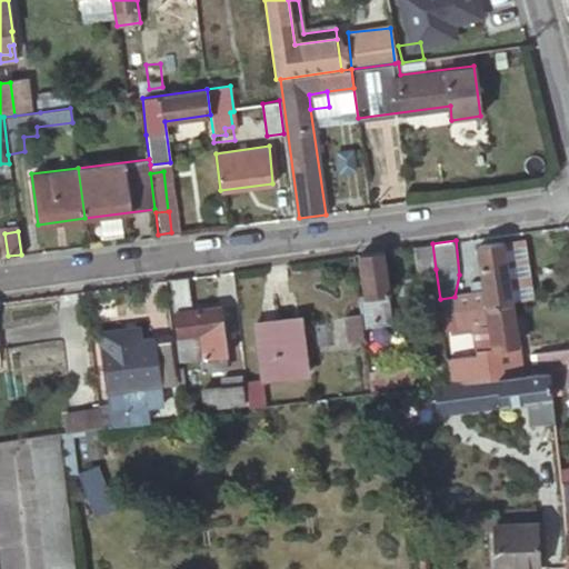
[(523,241),(505,243),(511,302),(531,300),(523,241)]
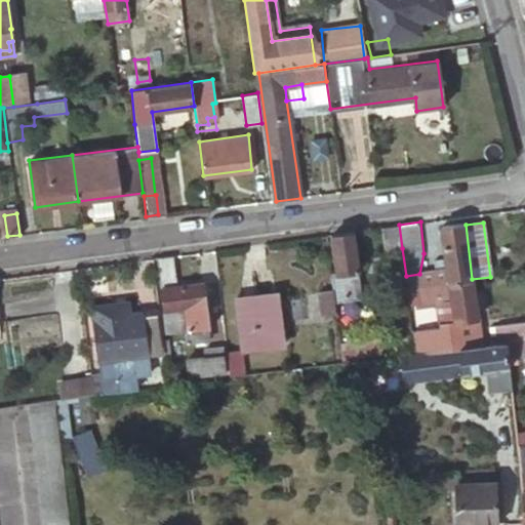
[(399,225),(386,227),(388,250),(402,248),(399,225)]
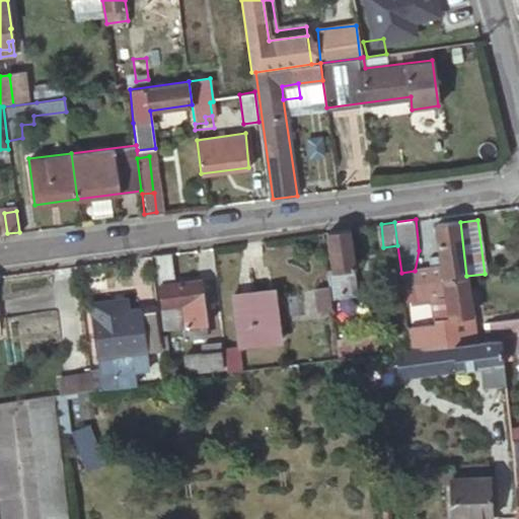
[(402,285),(466,276),(460,222),(427,226),(432,269),(415,271),(401,273),(402,285)]
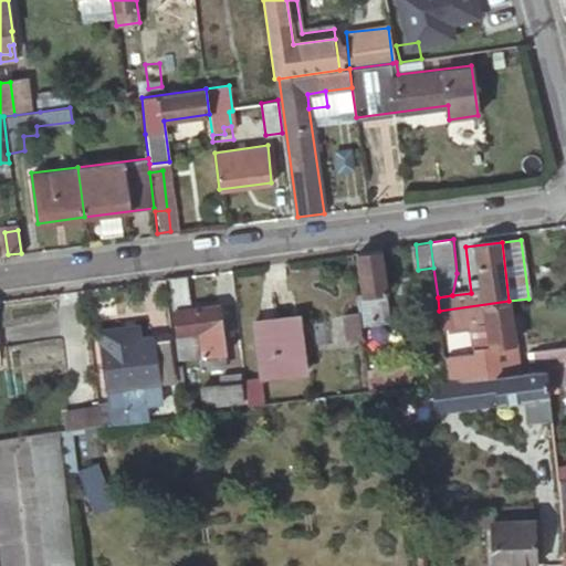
[(381,249),(357,252),(363,290),(365,307),(389,305),(381,249)]
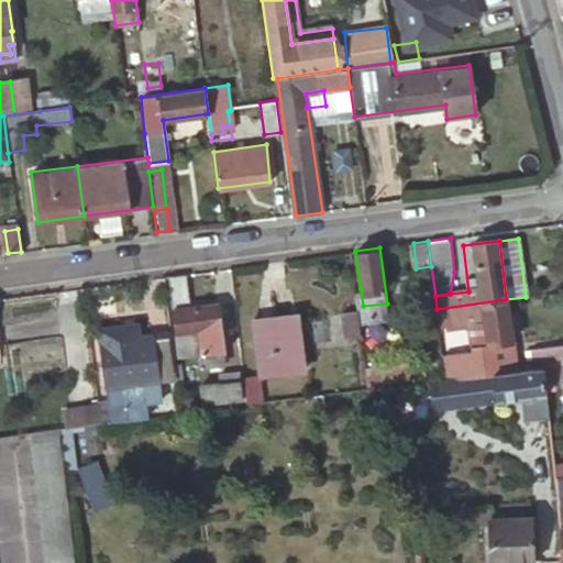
[(168,278),(175,331),(199,328),(202,352),(198,353),(199,365),(221,364),(219,350),(224,350),(218,304),(184,307),(181,277),(168,278)]
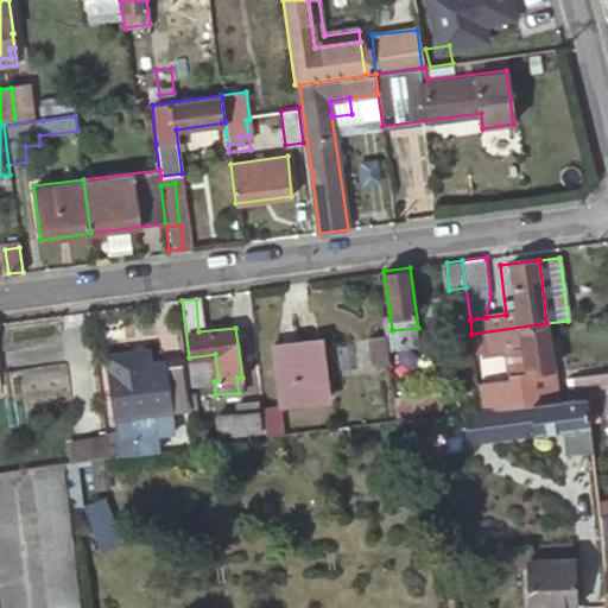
[(386,335),(388,347),(419,343),(418,328),(392,330),(390,311),(384,312),(386,335)]
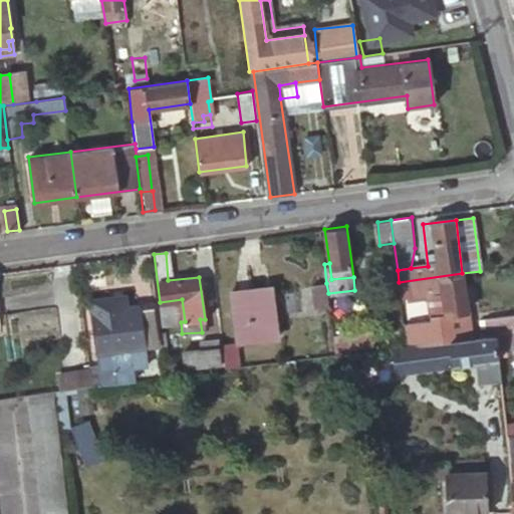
[(421,296),(423,316),(424,319),(441,317),(444,337),(470,334),(467,310),(462,273),(399,282),(401,298),(421,296)]
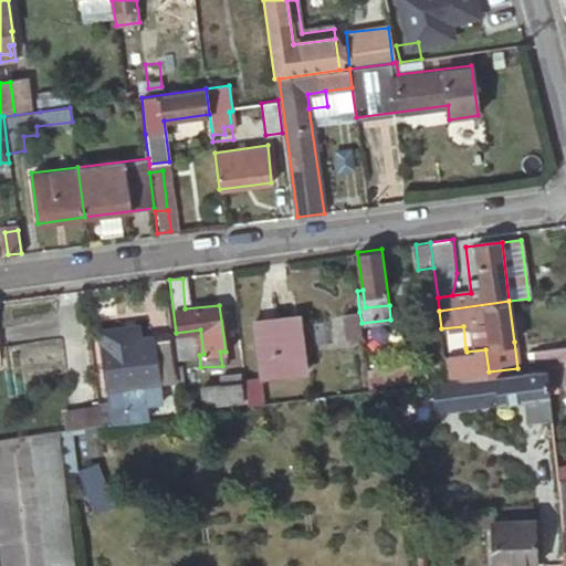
[(95,311),(107,406),(96,407),(97,423),(145,418),(140,384),(158,381),(156,367),(152,337),(149,324),(148,316),(135,318),(133,305),(95,311)]
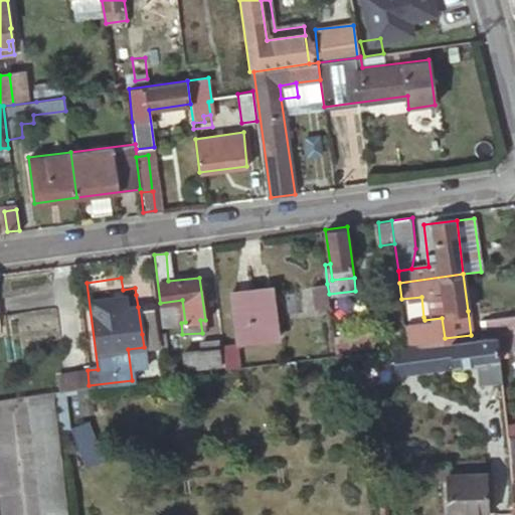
[(315,309),(330,307),(329,294),(327,284),(312,286),(315,309)]
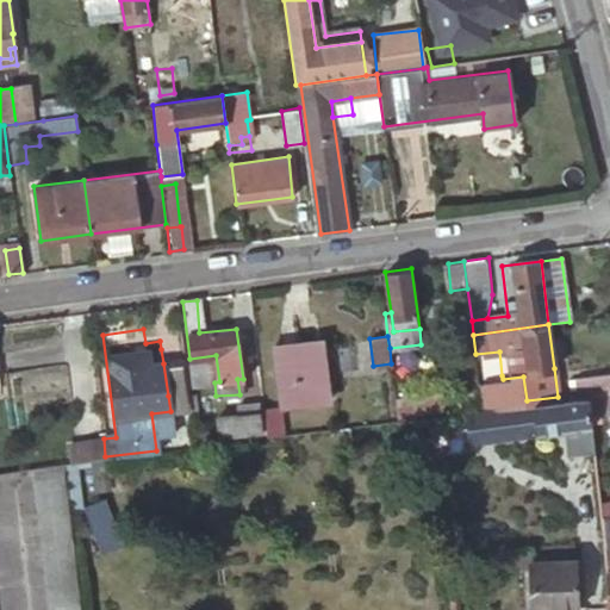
[(184,394),(179,347),(178,338),(160,341),(161,349),(163,363),(168,396),(184,394)]
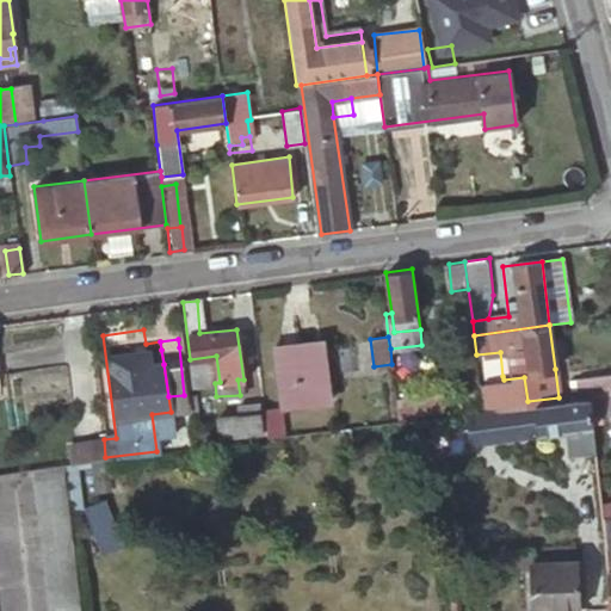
[(322,339),(275,344),(281,403),(282,403),(329,400),(322,339)]
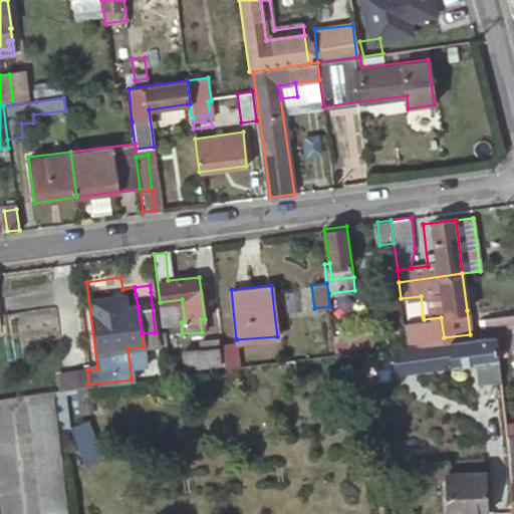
[(162,324),(181,322),(185,321),(182,299),(160,302),(162,324)]
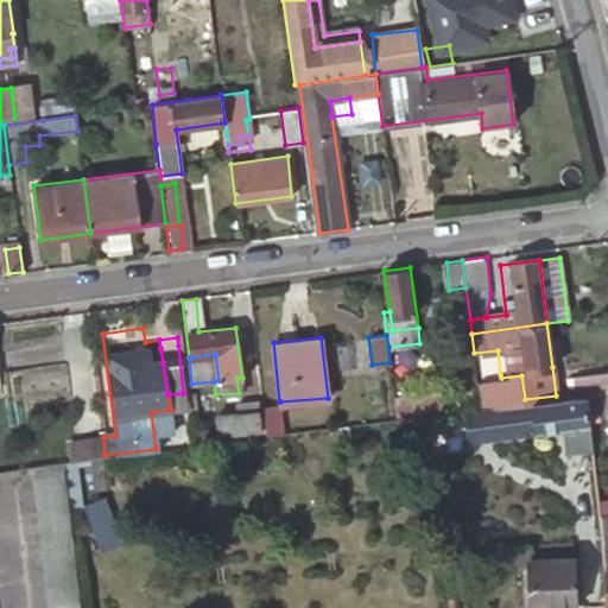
[(24,367),(25,388),(63,387),(63,367),(24,367)]
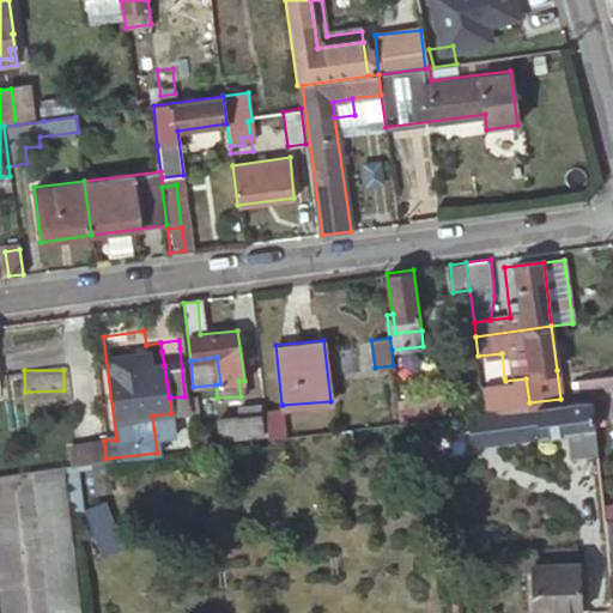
[(612,374),(572,380),(575,400),(612,394),(612,374)]
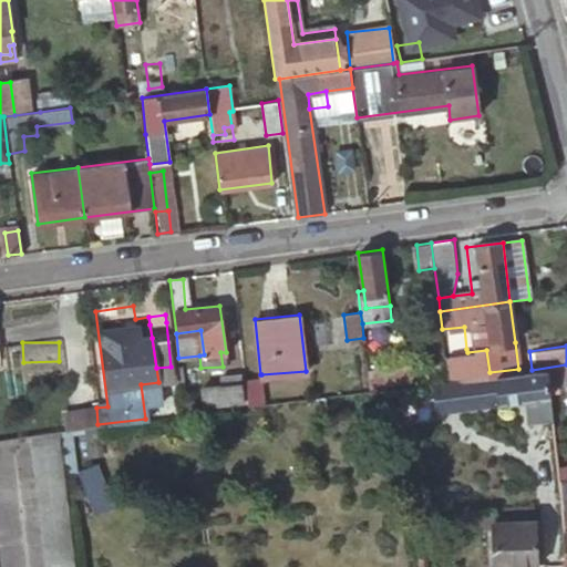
[(445,356),(450,382),(491,377),(490,372),(486,350),(467,352),(445,356)]
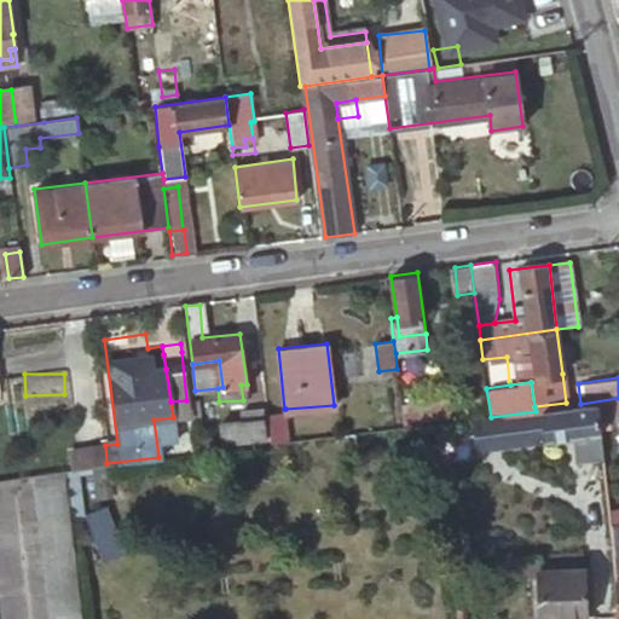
[(403,405),(405,426),(451,420),(449,399),(403,405)]
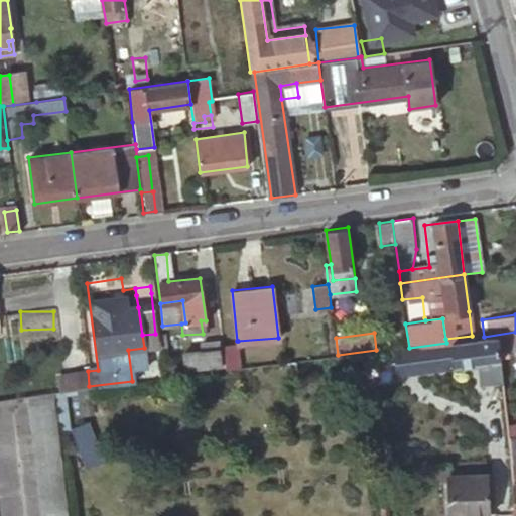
[(515,333),(498,336),(500,350),(515,348),(515,333)]
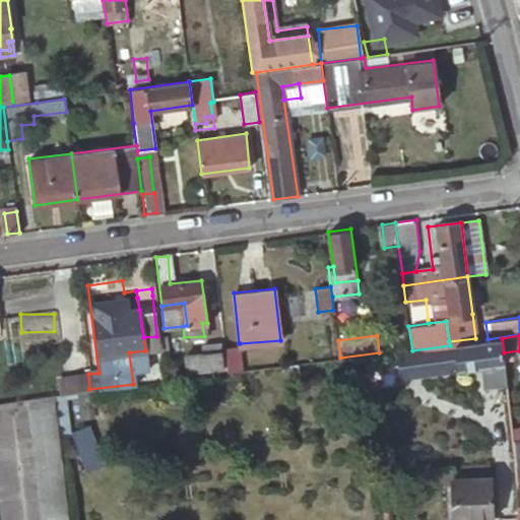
[(165,337),(167,358),(176,356),(174,336),(165,337)]
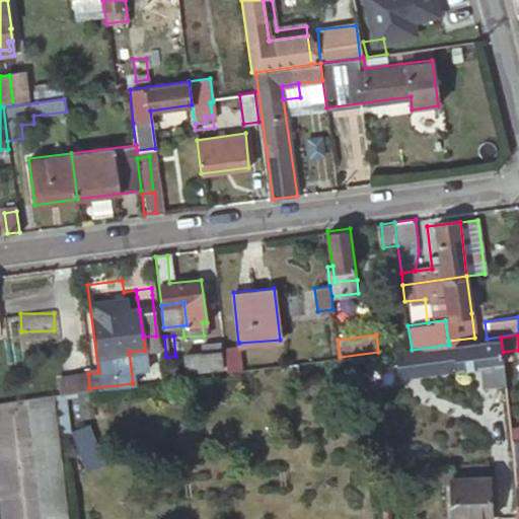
[(412,350),(405,351),(398,351),(401,375),(479,365),(483,390),(507,386),(503,352),(501,338),(475,341),(449,345),(412,350)]
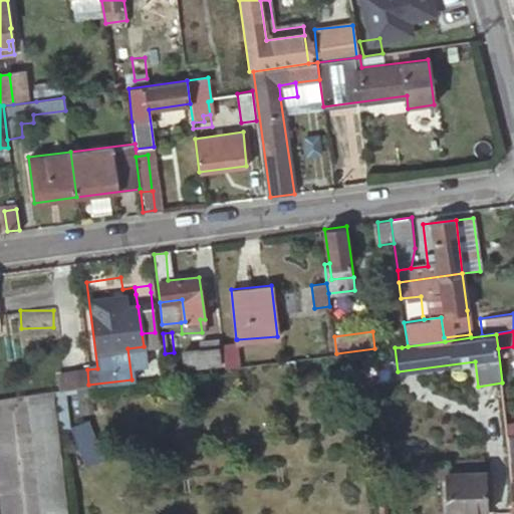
[(182,351),(184,368),(219,364),(217,338),(199,340),(201,349),(182,351)]
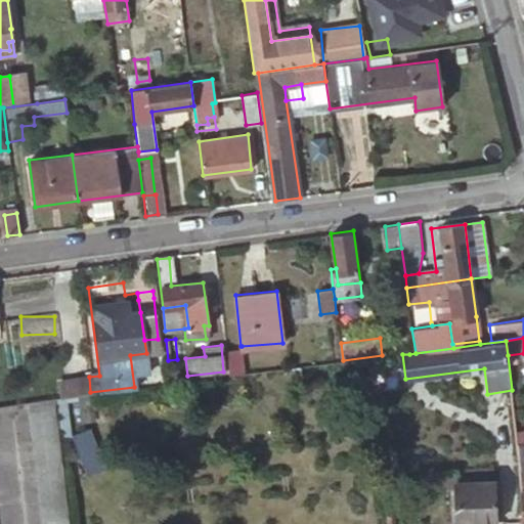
[(225,347),(229,375),(246,373),(242,346),(241,346),(225,347)]
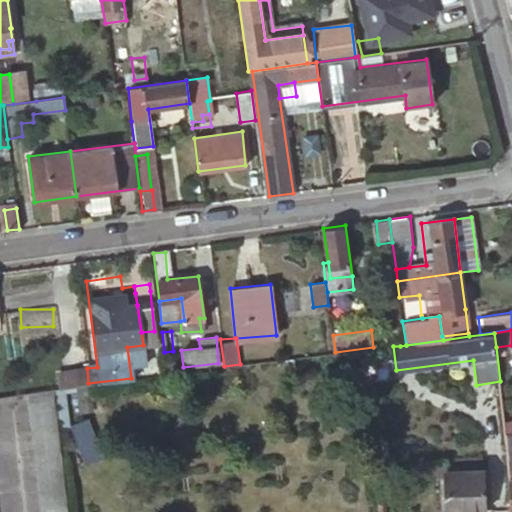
[(164,361),(164,371),(176,369),(175,359),(164,361)]
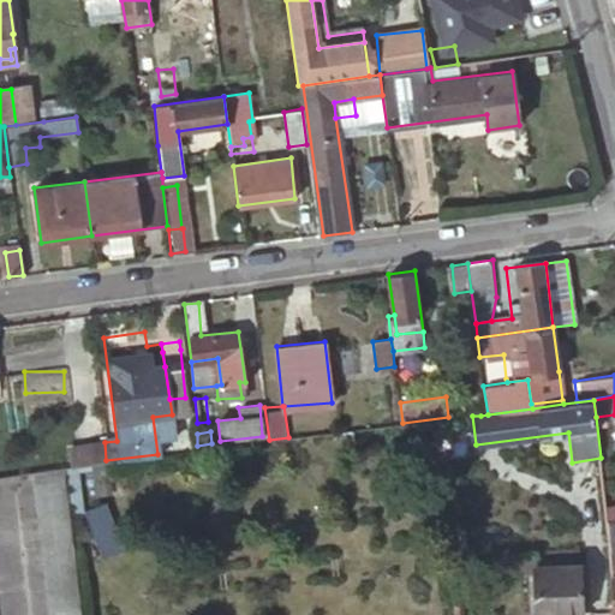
[(105,442),(70,446),(71,464),(91,461),(106,460),(105,442)]
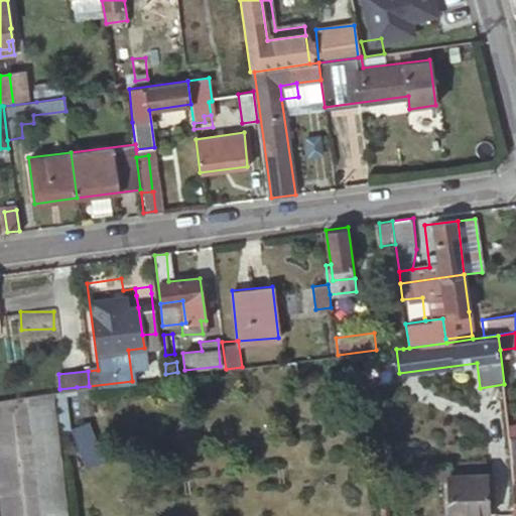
[(74,515),(72,501),(63,435),(57,390),(30,393),(44,515),(74,515)]
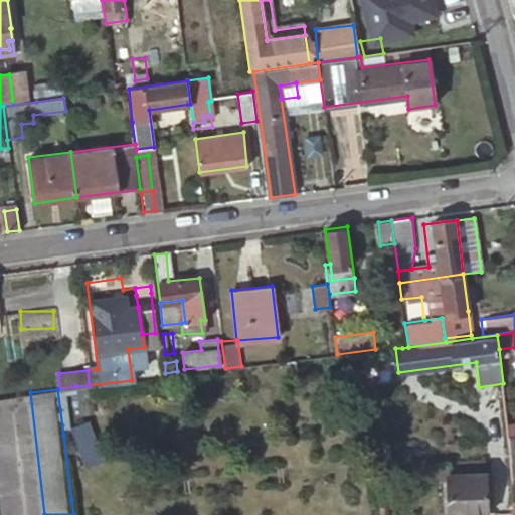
[(451,462),(428,464),(430,479),(449,477),(451,513),(490,512),(488,460),(451,463),(451,462)]
